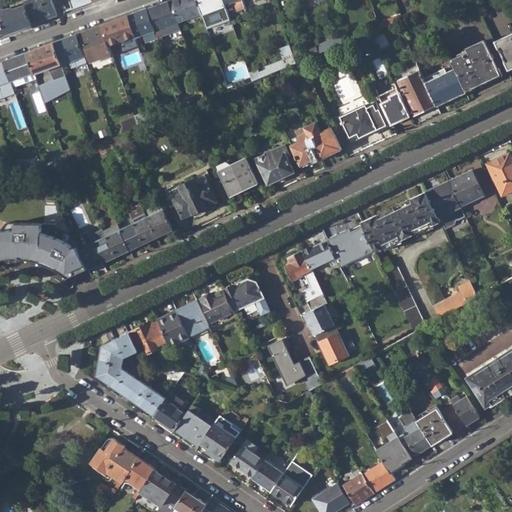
[(25,6),(32,24),(64,13),(59,0),(28,0),(24,2),(25,6)]
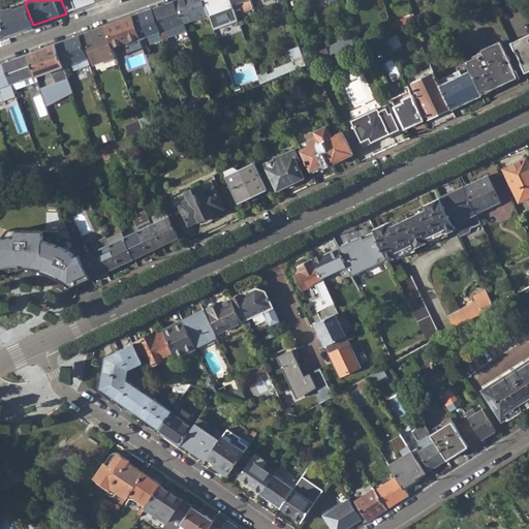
[(69,0),(73,10),(95,2),(94,0),(69,0)]
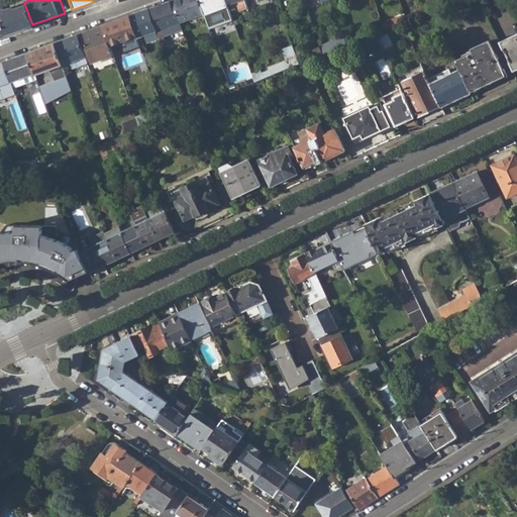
[(173,0),(153,7),(163,36),(183,29),(180,22),(173,0)]
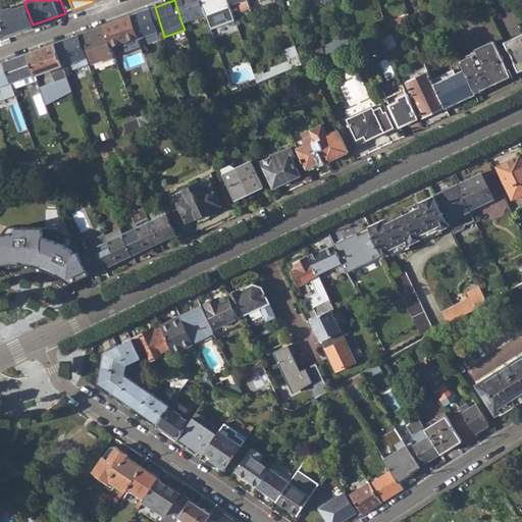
[(173,0),(174,0),(181,22),(205,14),(200,0),(173,0)]
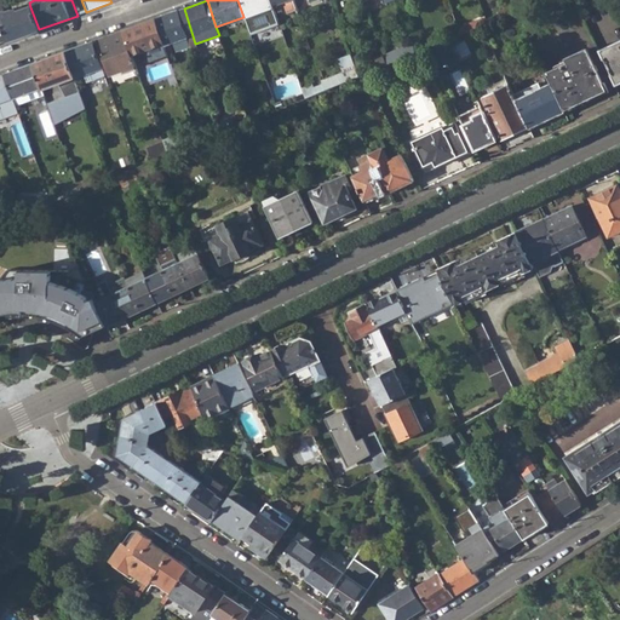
[(252,16),(250,11),(246,0),(237,0),(244,17),(245,19),(252,16)]
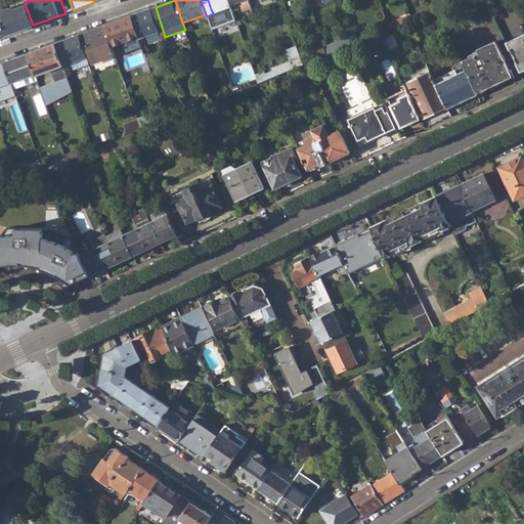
[(208,0),(211,9),(229,2),(227,0),(208,0)]
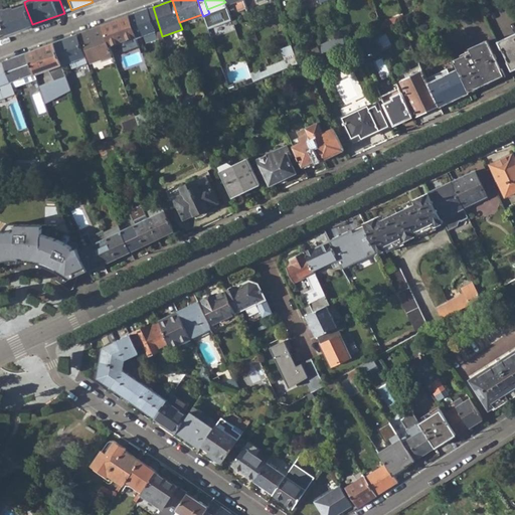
[(223,0),(225,2),(225,4),(229,3),(236,1),(239,11),(245,9),(242,0),(223,0)]
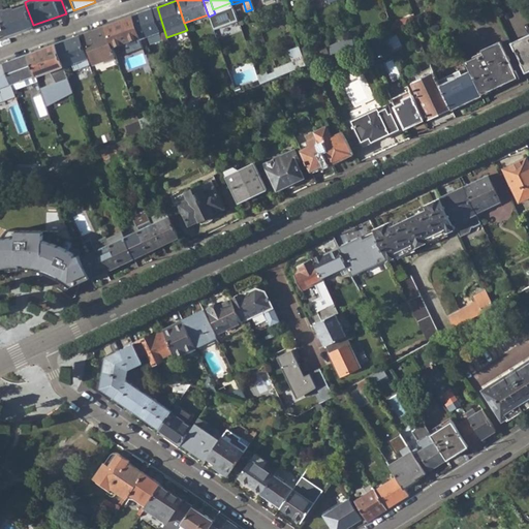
[(436,0),(440,10),(464,0),(436,0)]
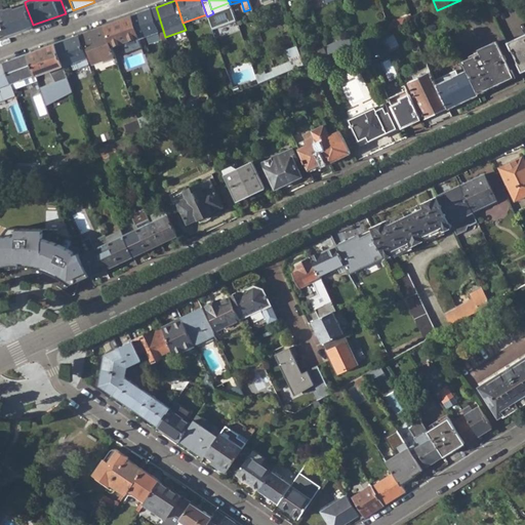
[(237,13),(234,3),(230,4),(237,25),(242,24),(238,12),(237,13)]
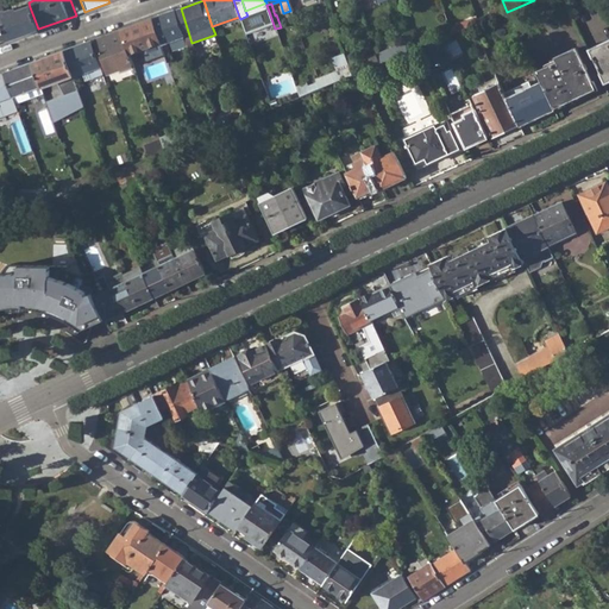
[(4,12),(4,10),(0,11),(0,19),(7,41),(38,29),(30,7),(16,12),(14,10),(11,11),(11,10),(4,12)]
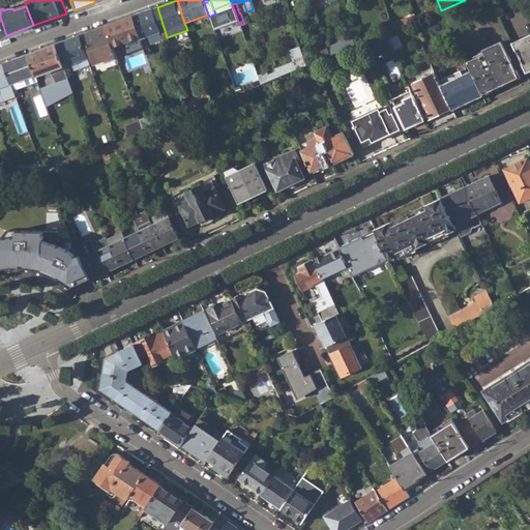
[(163,39),(167,37),(157,7),(152,9),(159,31),(163,39)]
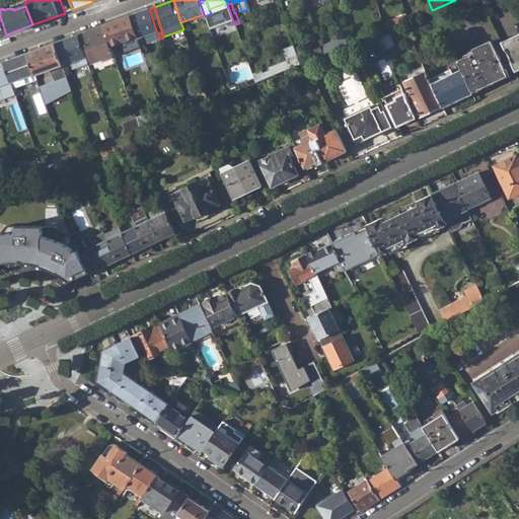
[(156,30),(149,9),(130,16),(134,29),(136,36),(137,38),(144,35),(147,44),(159,39),(156,30)]
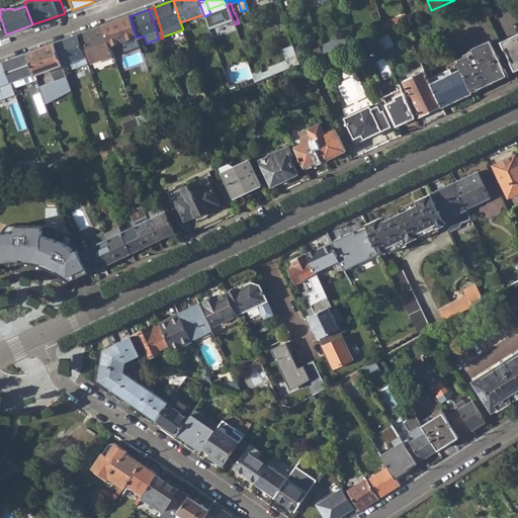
[(381,24),(383,29),(402,22),(407,20),(405,14),(381,24)]
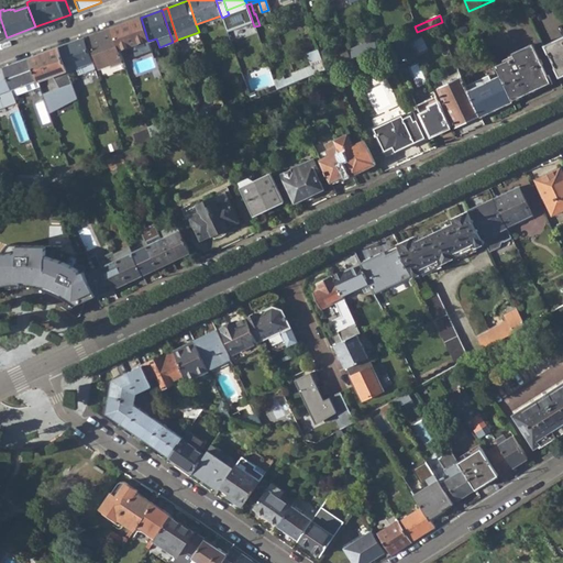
[(112,28),(119,50),(147,40),(145,32),(141,18),(112,28)]
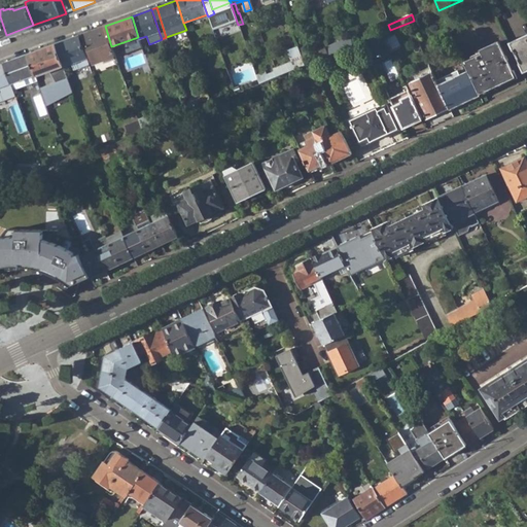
[(90,53),(93,62),(114,55),(111,46),(105,26),(83,34),(83,36),(90,53)]
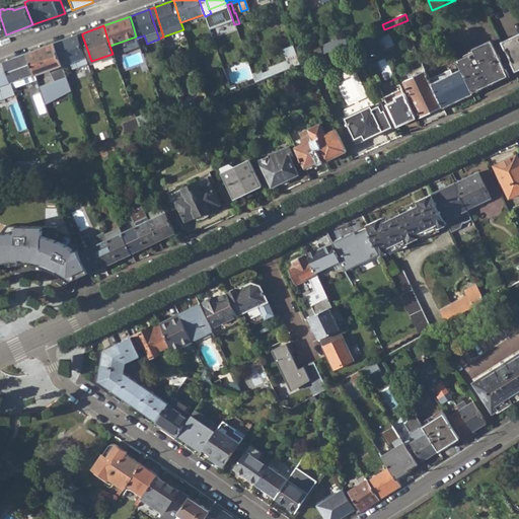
[(357,41),(362,51),(380,43),(375,33),(357,41)]
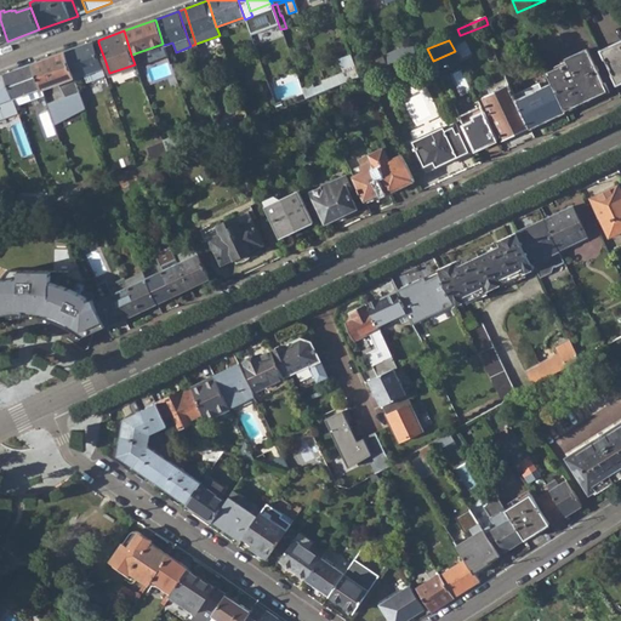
[(620,41),(603,50),(619,84),(620,81),(620,41)]
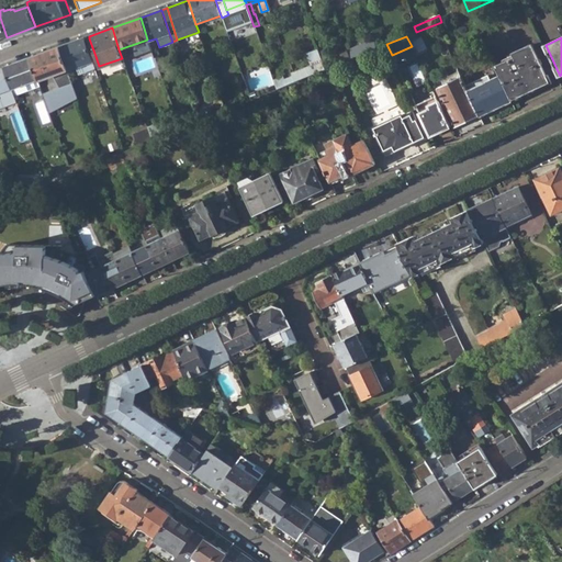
[(59,47),(67,71),(92,63),(90,58),(83,41),(83,38),(59,47)]
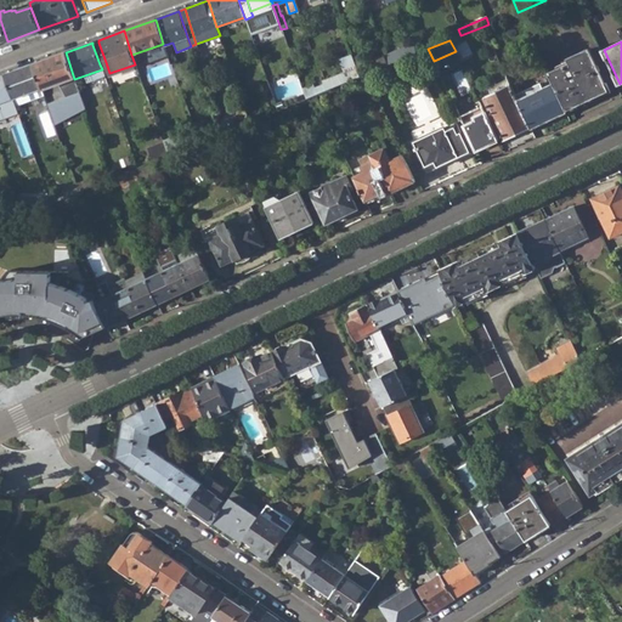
[(99,43),(92,45),(100,64),(106,62),(99,43)]
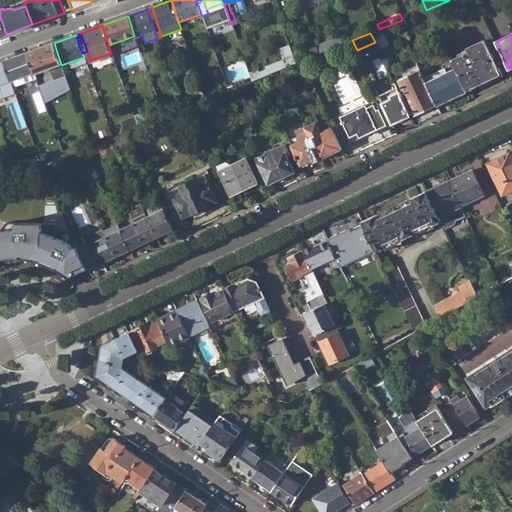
[(315,46),(318,54),(342,44),(339,36),(315,46)]
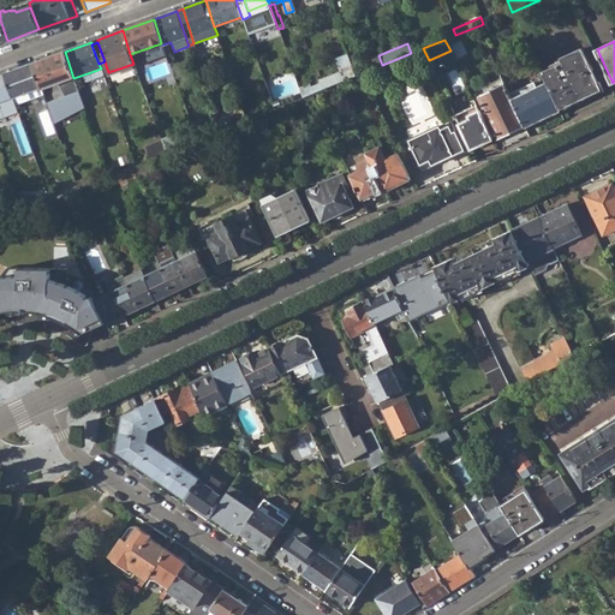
[(547,83),(560,108),(601,89),(581,49),(556,61),(557,66),(542,73),(547,83)]
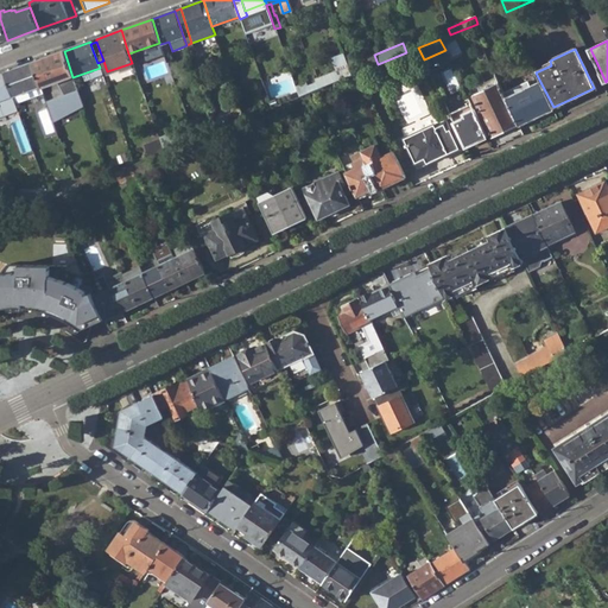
[(40,86),(40,88),(56,82),(63,96),(45,102),(52,122),(83,107),(73,77),(64,51),(32,63),(40,86)]
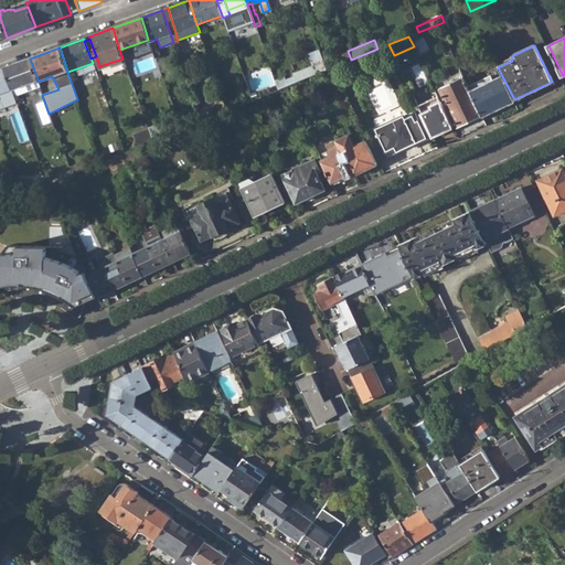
[(292,75),(295,83),(308,77),(326,71),(319,51),(307,55),(311,67),(292,75)]
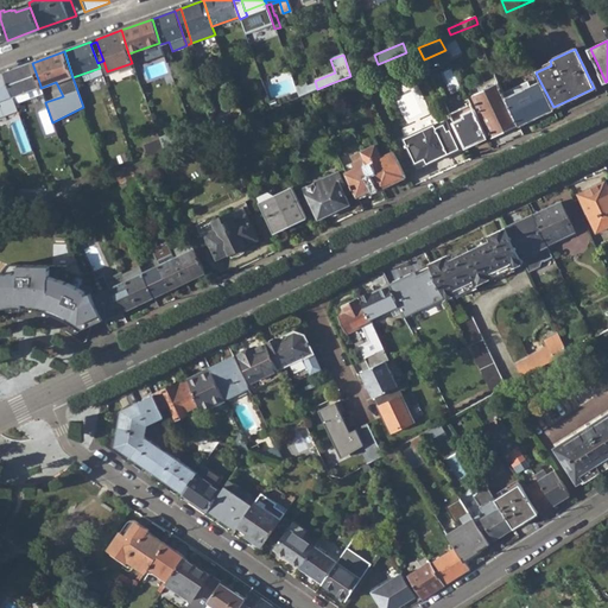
[(4,73),(12,96),(40,86),(32,63),(4,73)]
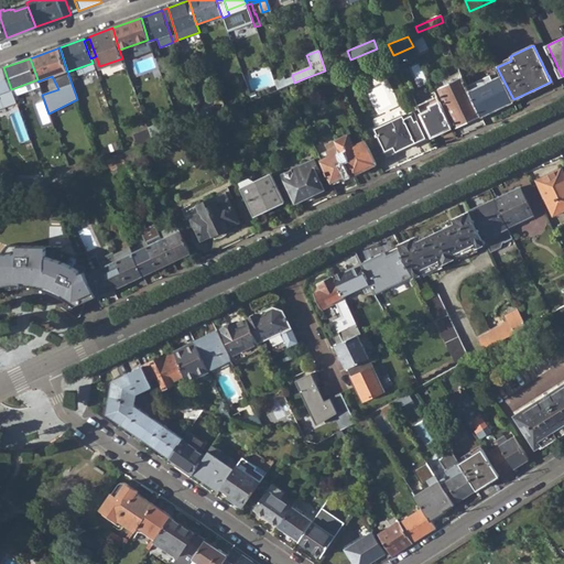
[(0,68),(0,93),(11,89),(3,67),(0,68)]
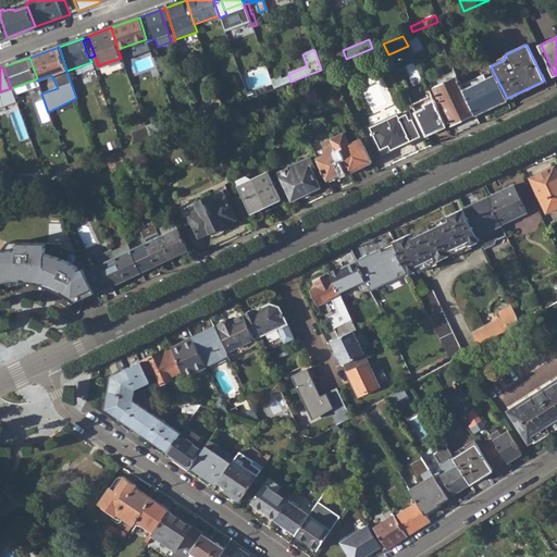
[(461,86),(475,114),(507,100),(507,98),(495,75),(485,79),(483,75),(461,86)]
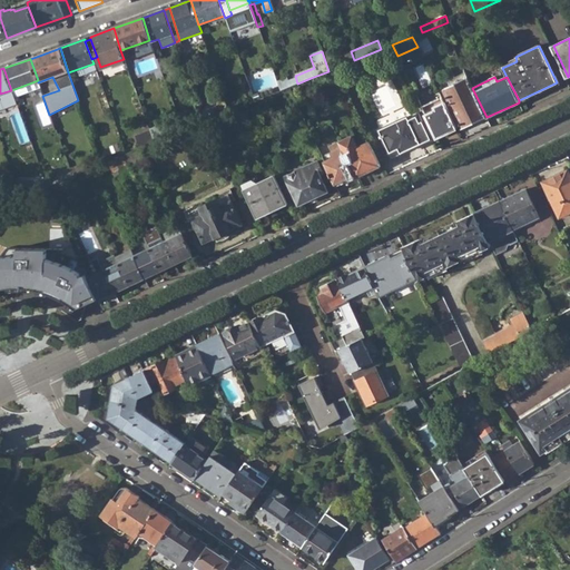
[(443,89),(462,129),(487,117),(472,88),(468,78),(443,89)]
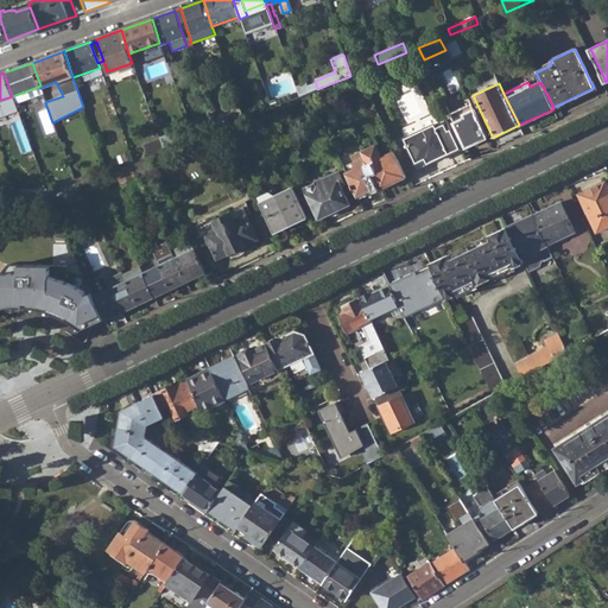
[(43,94),(40,88),(40,86),(12,96),(14,101),(16,103),(43,94)]
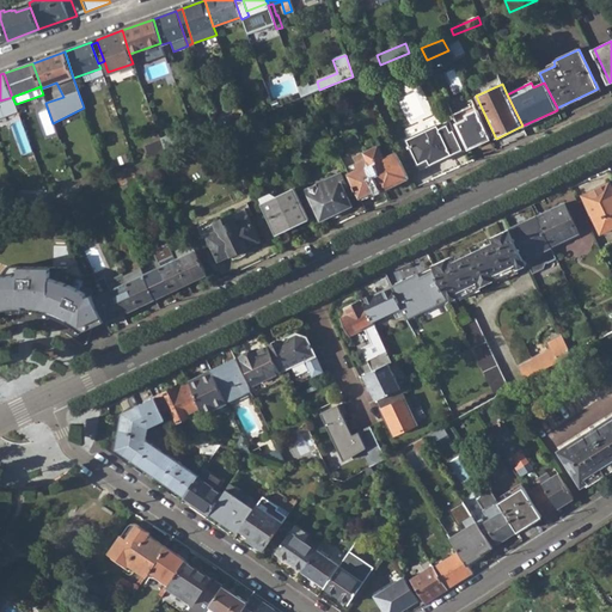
[(453,114),(470,148),(490,139),(475,104),(453,114)]
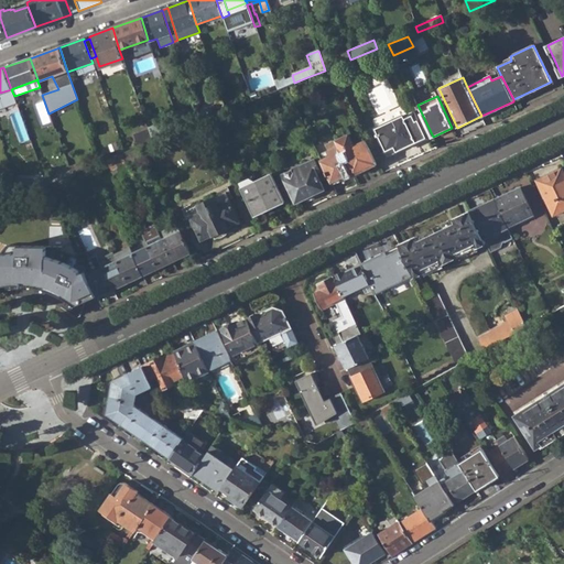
[(217,122),(242,112),(248,109),(245,104),(226,111),(215,116),(217,122)]
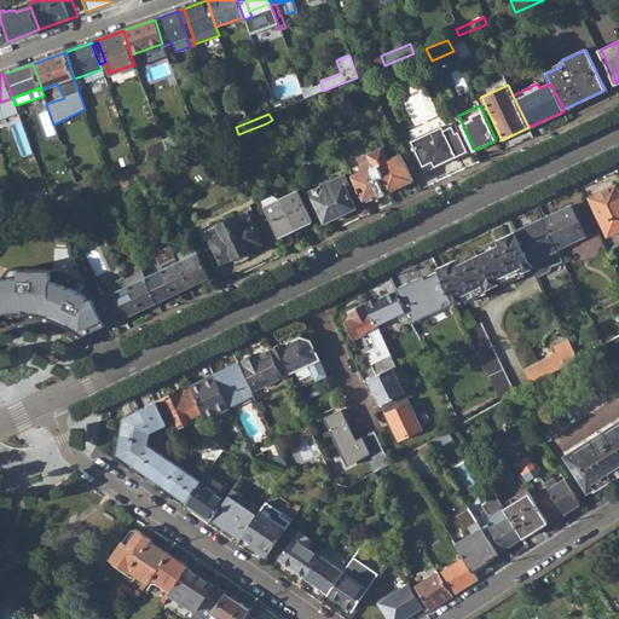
[(417,154),(426,172),(468,151),(455,122),(444,127),(443,126),(411,140),(412,144),(410,144),(415,154),(417,154)]
